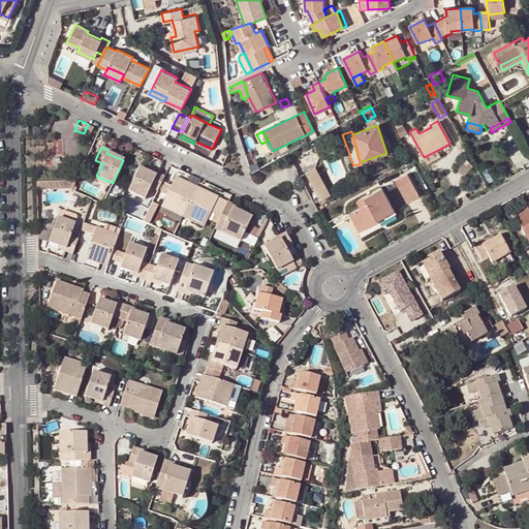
[(439,156),(436,151),(424,157),(427,163),(439,156)]
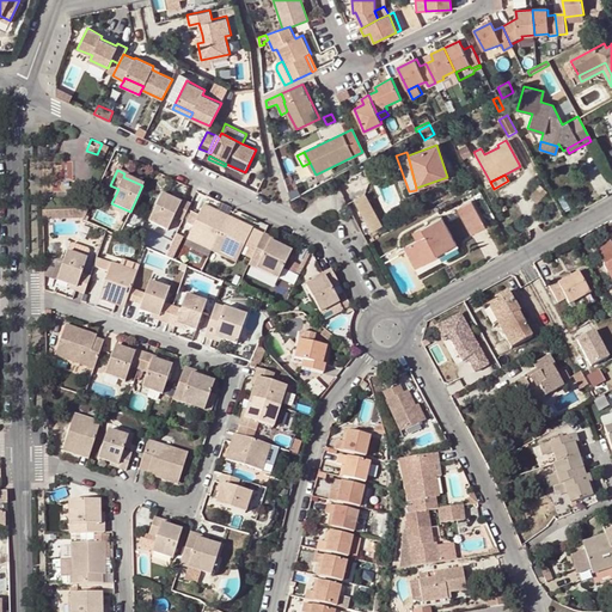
[(182,219),(189,203),(181,200),(179,202),(172,200),(160,194),(148,220),(166,230),(173,215),(182,219)]
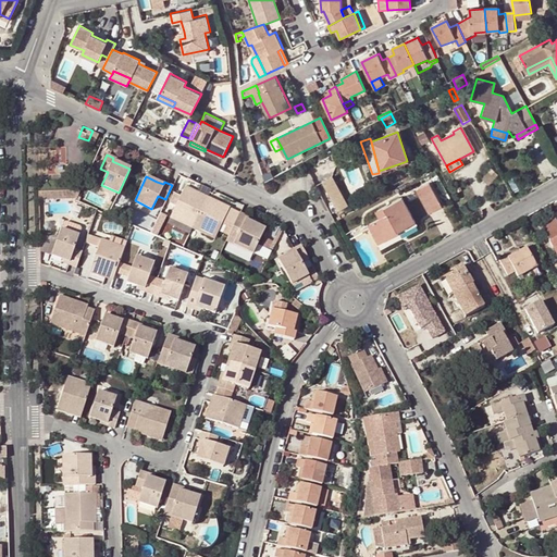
[(324,182),(339,211),(349,206),(333,176),(324,182)]
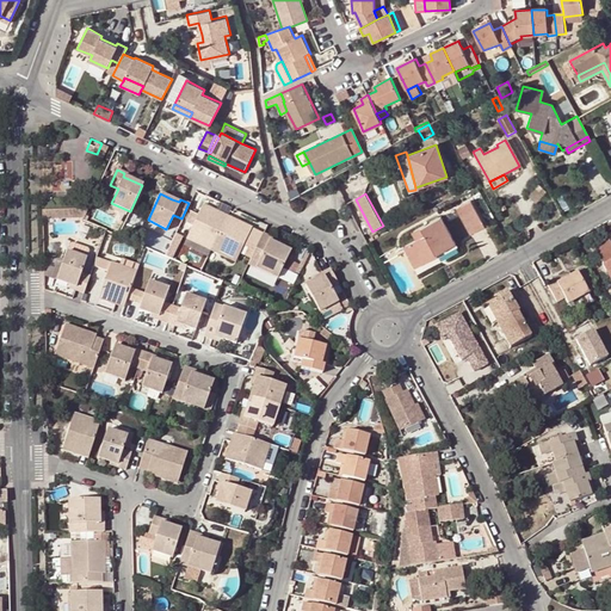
[(470,201),(456,209),(470,234),(483,227),(470,201)]
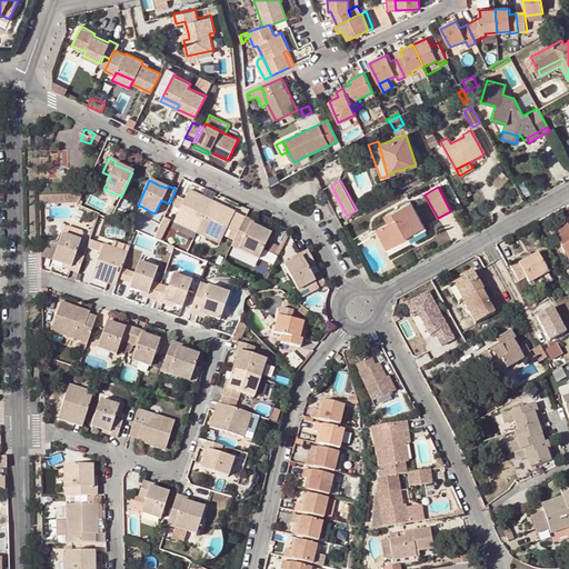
[(200,198),(201,196),(189,190),(173,221),(197,232),(210,202),(200,198)]
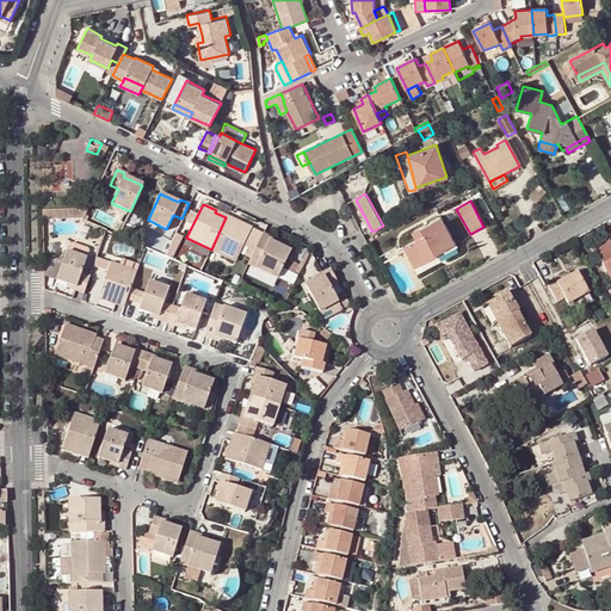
[(235,260),(251,226),(239,221),(238,223),(226,217),(211,250),(235,260)]
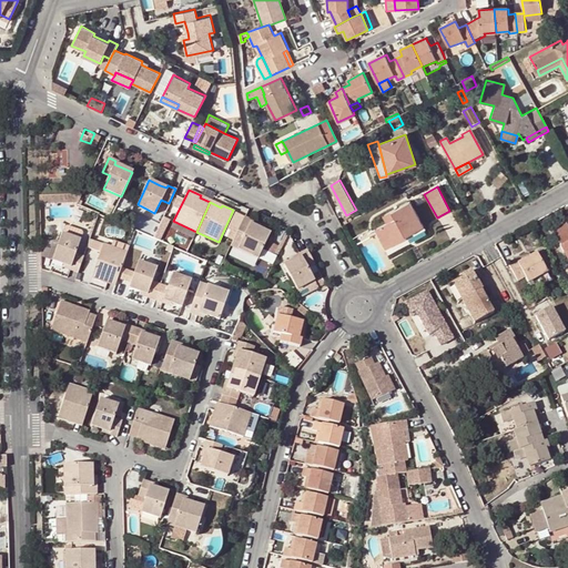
[(404,235),(422,225),(408,202),(381,216),(384,223),(373,230),(384,249),(405,237),(404,235)]
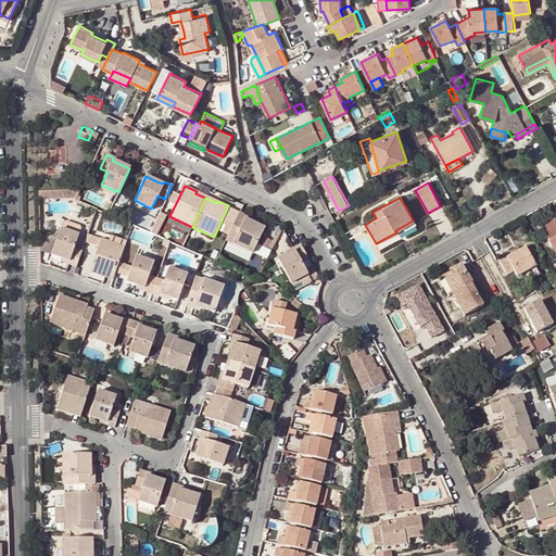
[(263,229),(261,224),(251,219),(245,216),(247,214),(239,211),(226,239),(253,251),(263,229)]
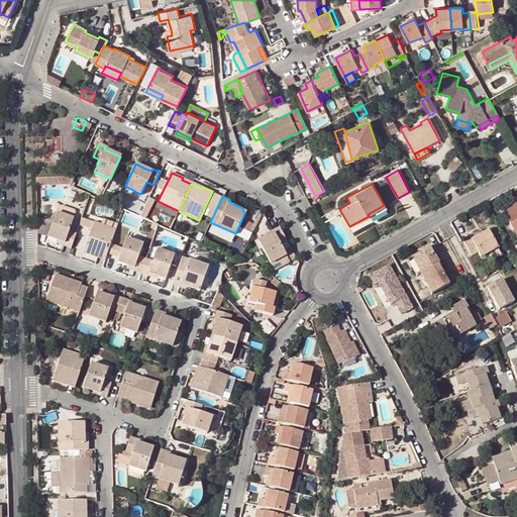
[(501,209),(505,216),(516,209),(516,208),(514,202),(501,209)]
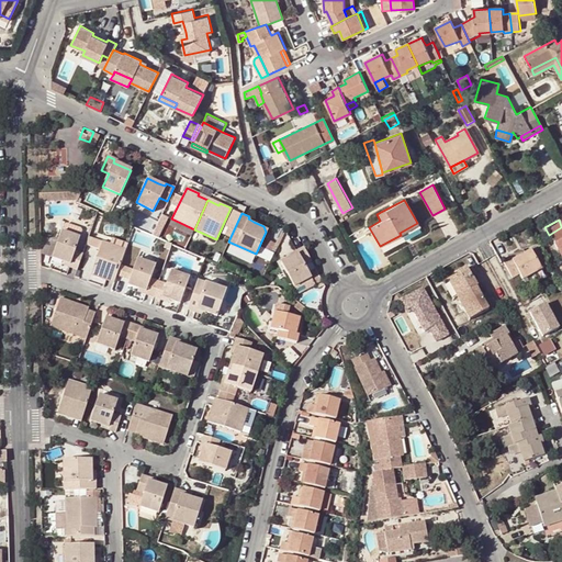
[(62,233),(80,239),(82,233),(81,229),(66,224),(64,225),(62,233)]
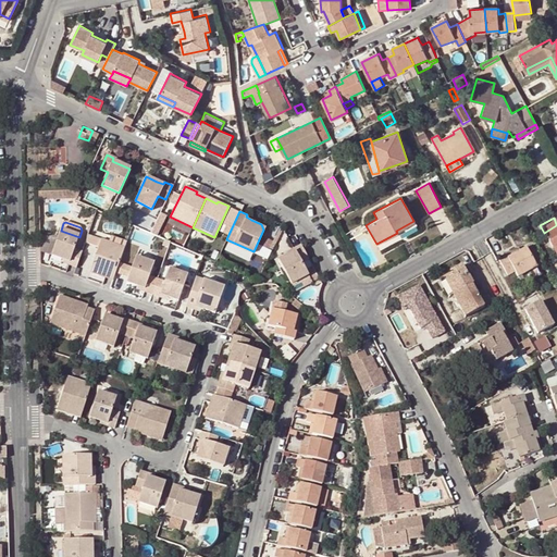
[(282,226),(272,222),(269,229),(276,236),(282,226)]
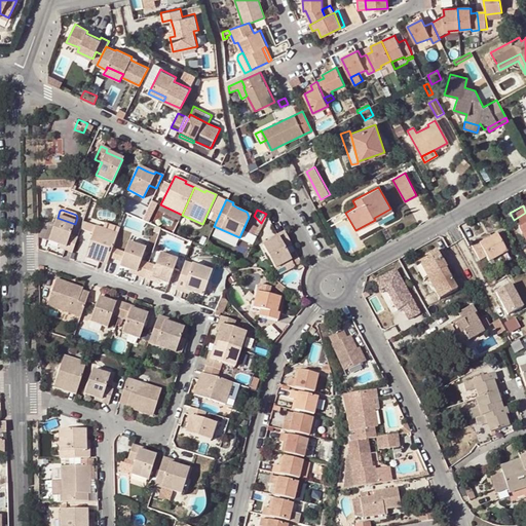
[(525,213),(514,220),(525,240),(525,239),(525,213)]
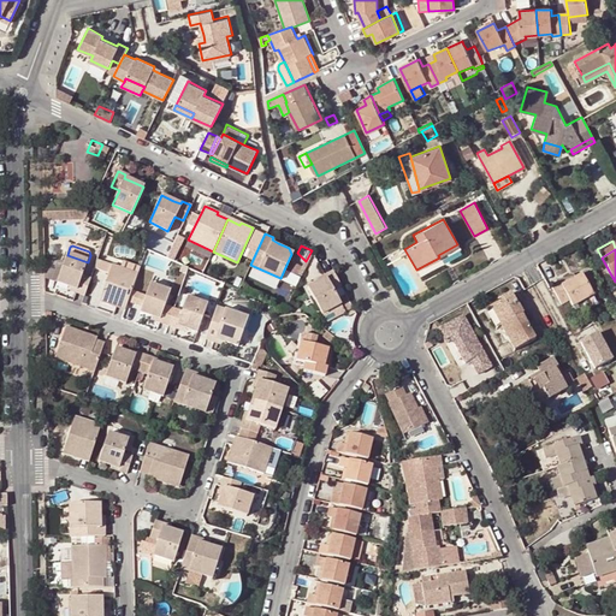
[(294,259),(304,265),(306,261),(297,253),(294,259)]
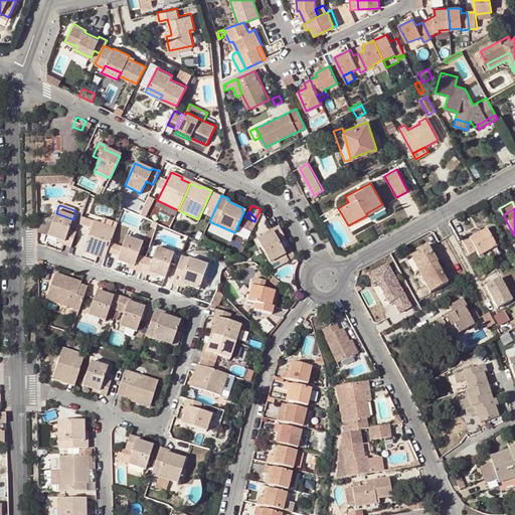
[(47,236),(57,240),(64,242),(63,245),(70,247),(75,234),(68,231),(73,219),(56,213),(54,218),(47,236)]
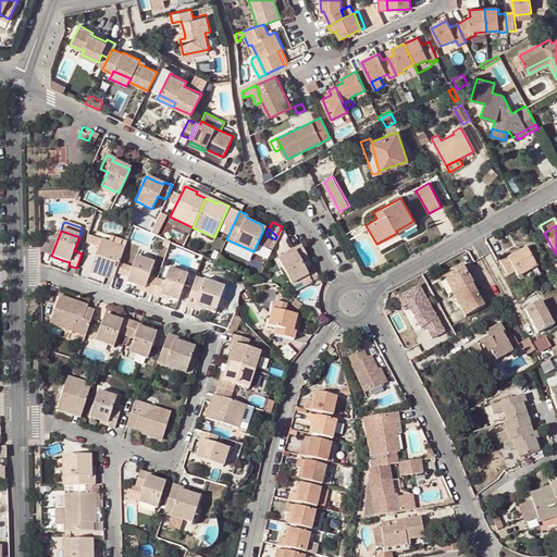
[(41,252),(51,256),(59,236),(40,237),(41,252)]
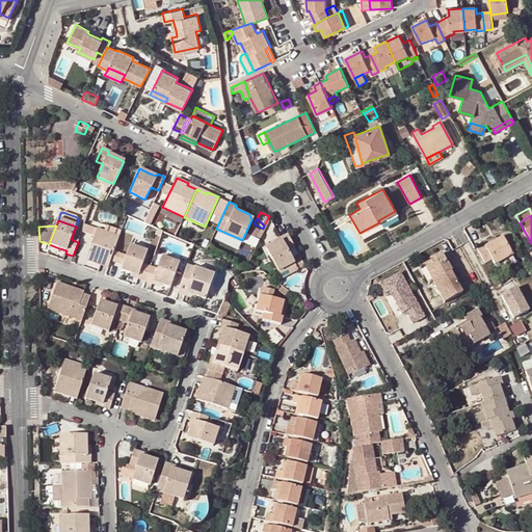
[(107,225),(104,232),(117,237),(121,231),(107,225)]
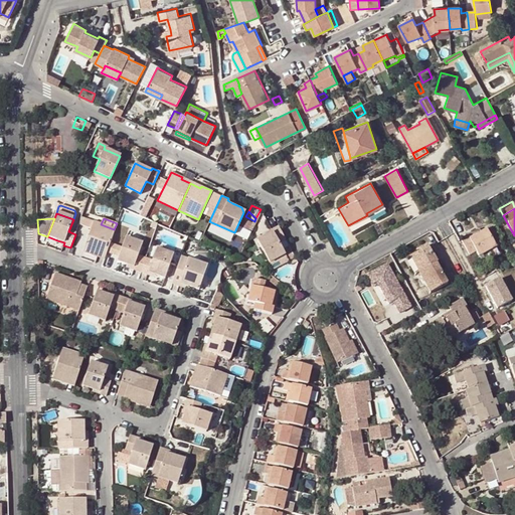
[(96,253),(105,256),(107,252),(109,244),(114,229),(101,224),(93,222),(82,251),(95,255),(96,253)]
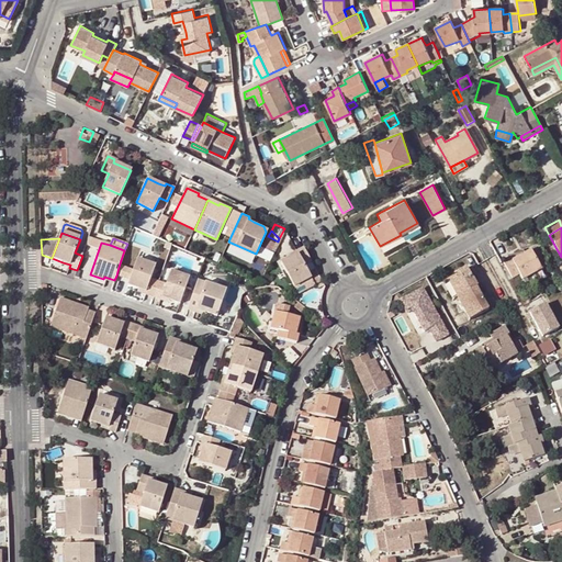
[(305,263),(307,265),(312,261),(304,247),(294,253),(296,254),(305,263)]
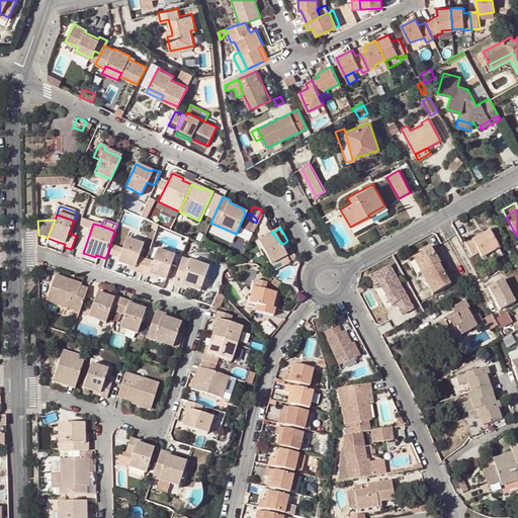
[(478,232),(462,241),(470,257),(478,253),(481,258),(498,249),(493,240),(499,236),(495,228),(483,234),(480,236),(478,232)]
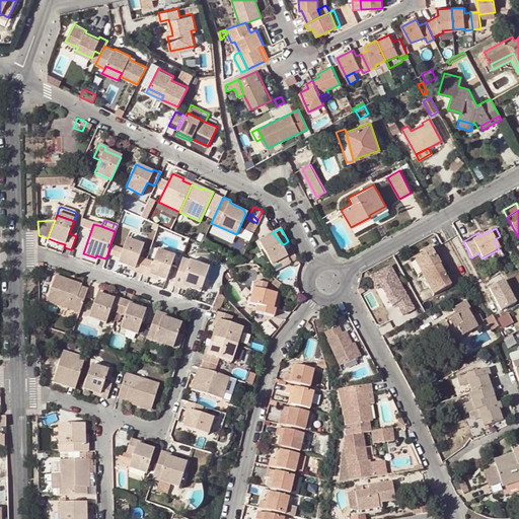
[(269,237),(260,243),(272,266),(288,256),(282,245),(284,244),(282,243),(274,234),(272,233),(268,235),(269,237)]
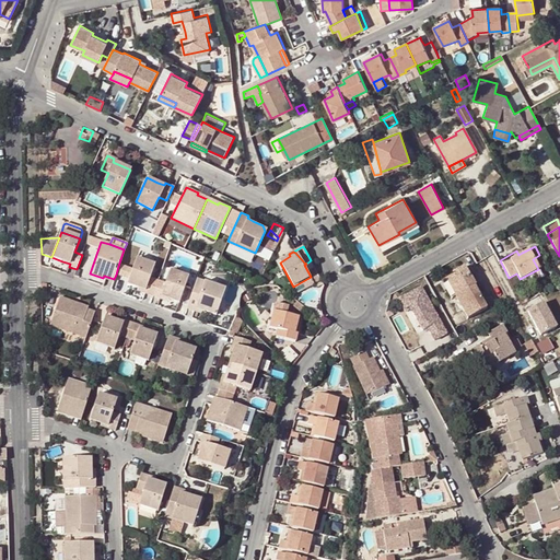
[(497,277),(504,275),(494,254),(488,257),(497,277)]
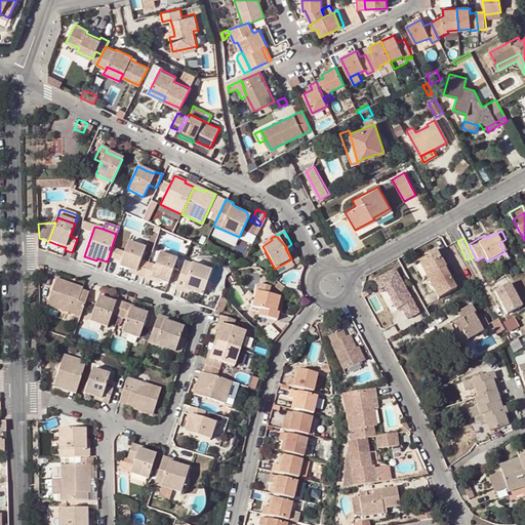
[(506,239),(499,243),(505,252),(511,248),(506,239)]
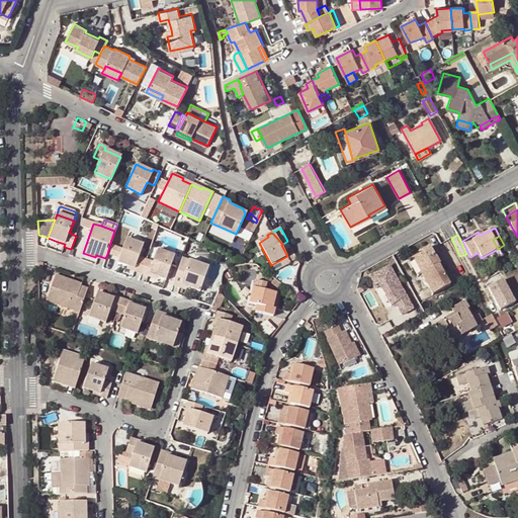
[(126,265),(134,268),(133,270),(141,273),(145,260),(138,257),(142,245),(125,239),(121,250),(119,258),(117,262),(126,265)]
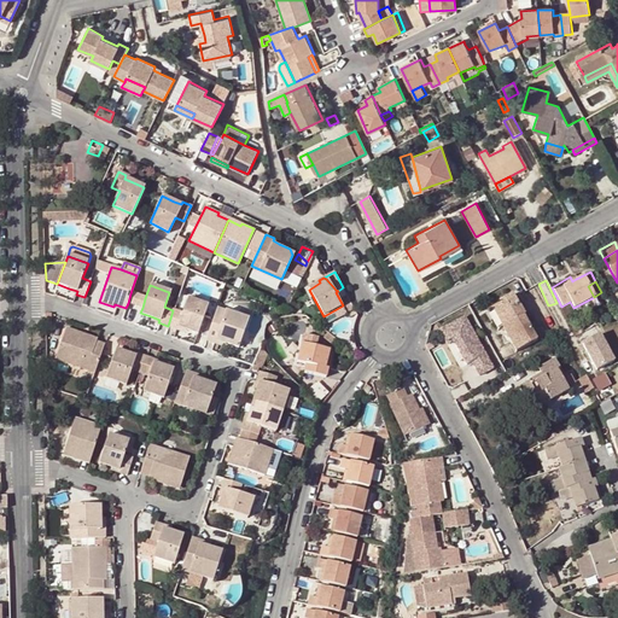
[(143,308),(145,298),(130,293),(128,303),(143,308)]
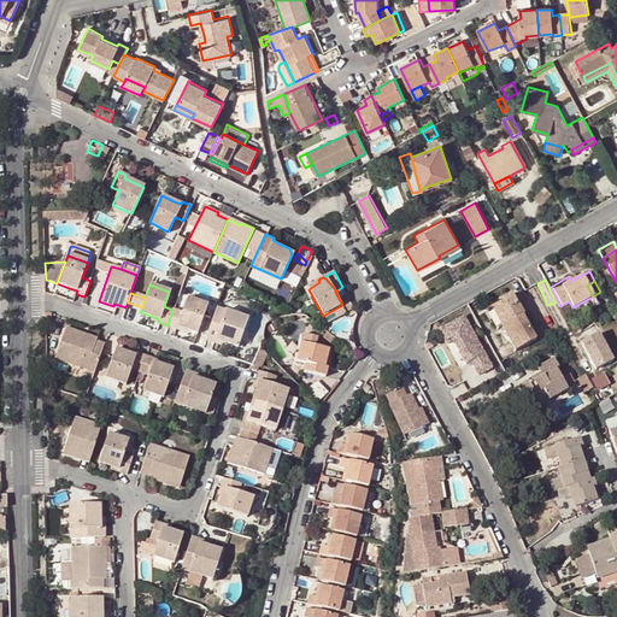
[(495,309),(505,325),(500,328),(513,352),(534,340),(521,316),(522,316),(510,293),(501,298),(505,304),(495,309)]
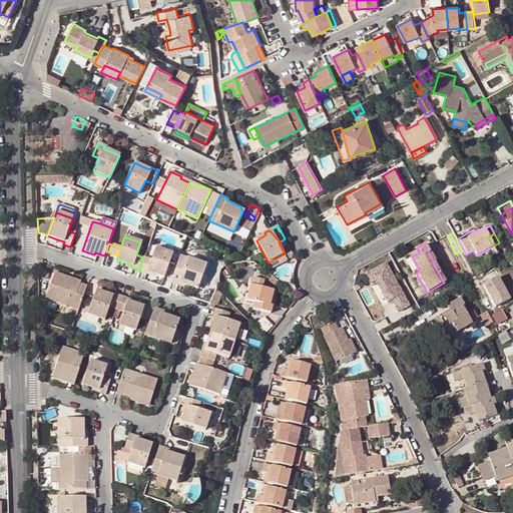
[(146,271),(154,274),(163,277),(171,252),(154,246),(150,260),(143,258),(139,271),(145,273),(146,271)]
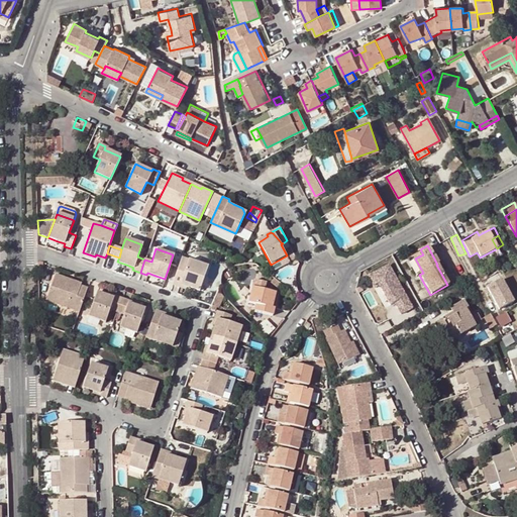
[(420,249),(406,257),(416,276),(419,275),(423,273),(415,259),(423,254),(420,249)]
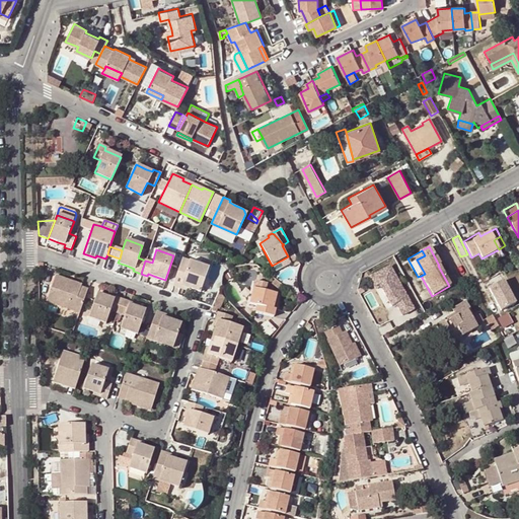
[(298,260),(296,255),(293,253),(290,255),(293,263),(298,260)]
